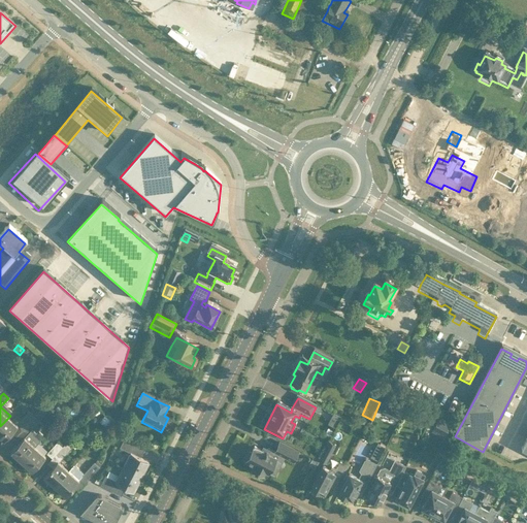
[(81,400),(76,405),(83,412),(88,405),(81,400)]
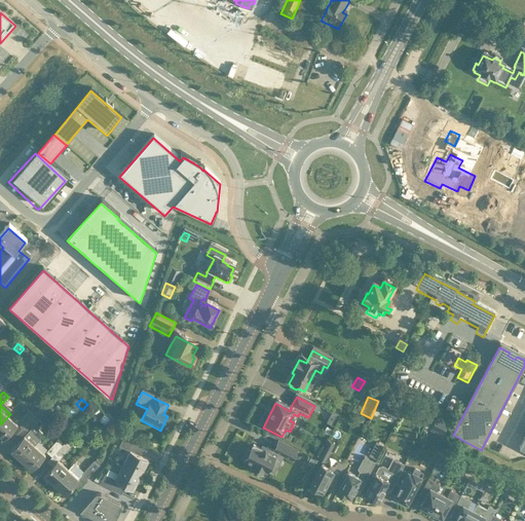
[(382,400),(376,412),(396,422),(403,409),(382,400)]
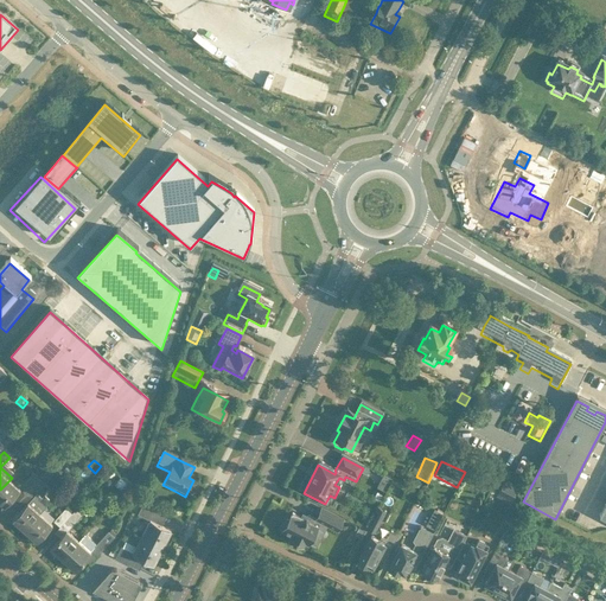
[(472,473),(467,481),(486,491),(490,481),(472,473)]
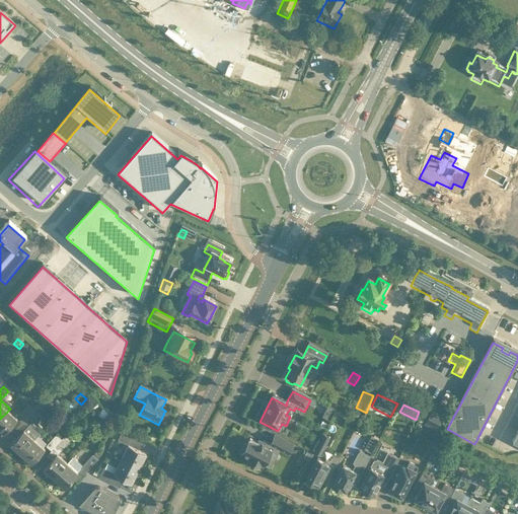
[(35,411),(23,425),(28,429),(16,441),(9,449),(20,458),(33,444),(32,444),(39,438),(38,437),(41,431),(37,427),(40,420),(39,419),(37,418),(40,415),(43,413),(45,410),(40,406),(35,411)]
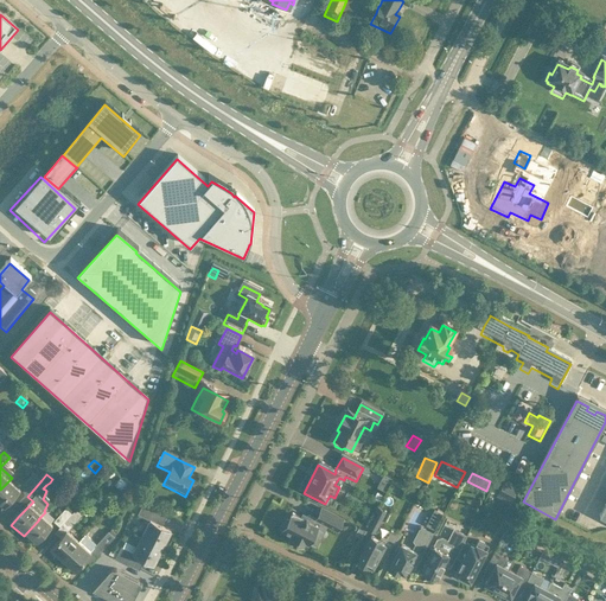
[(25,487),(21,491),(23,491),(27,497),(42,480),(37,475),(33,479),(32,479),(25,487)]
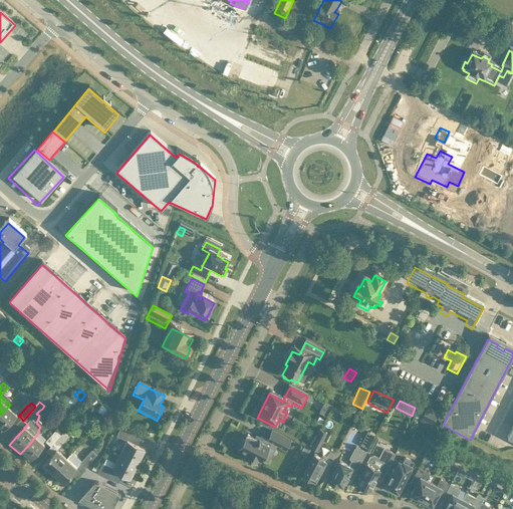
[(324,406),(318,417),(325,420),(331,410),(324,406)]
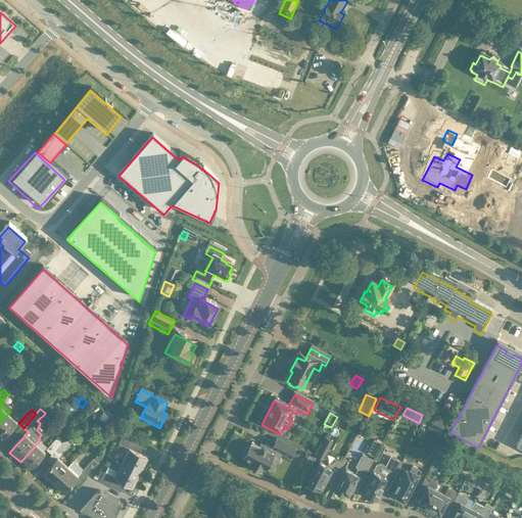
[(5,417),(0,422),(0,438),(3,441),(10,433),(16,426),(5,417)]
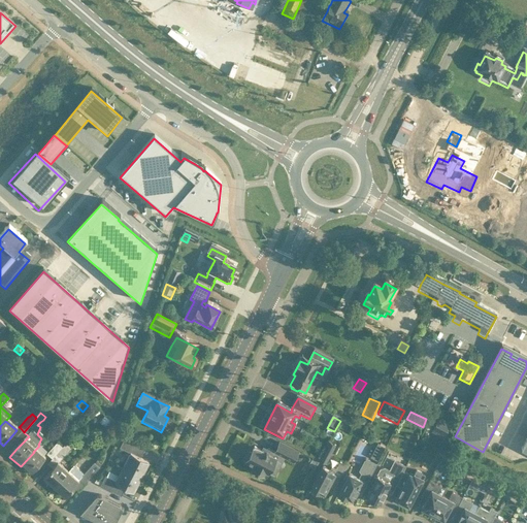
[(109,432),(113,426),(106,422),(102,428),(109,432)]
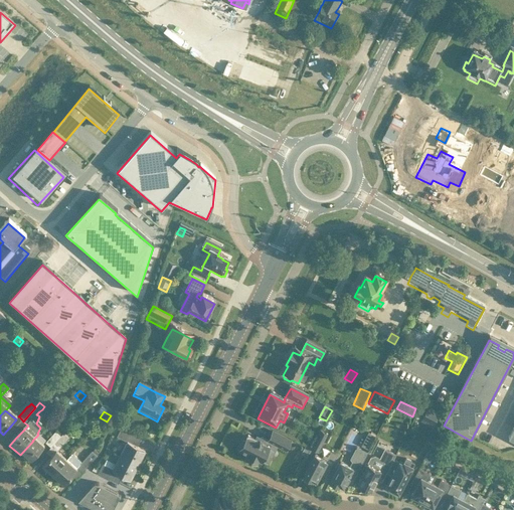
[(434,430),(439,419),(427,413),(421,423),(434,430)]
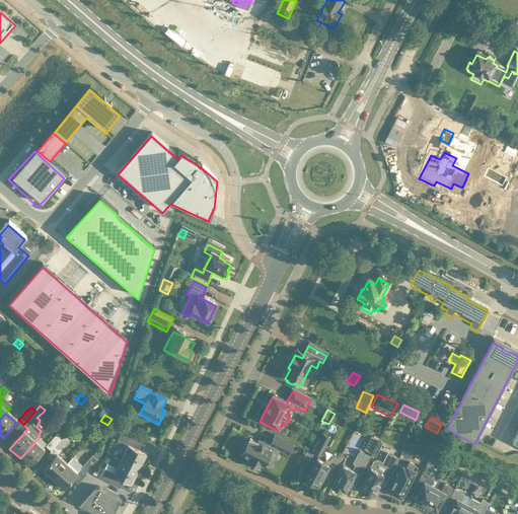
[(137,442),(122,434),(120,439),(117,444),(126,448),(119,461),(138,471),(145,457),(132,451),(137,442)]
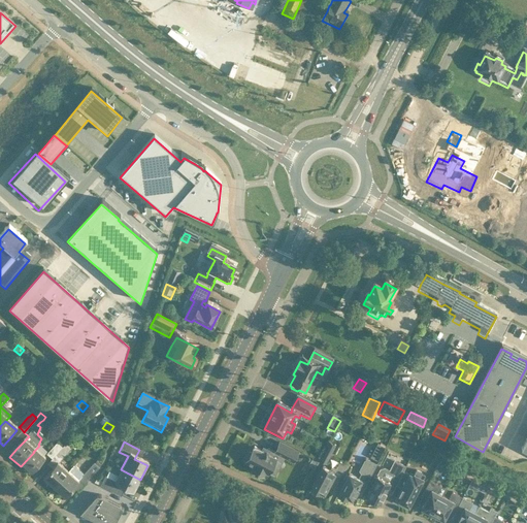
[(60,445),(57,448),(56,447),(46,458),(53,463),(56,459),(65,449),(64,448),(60,445)]
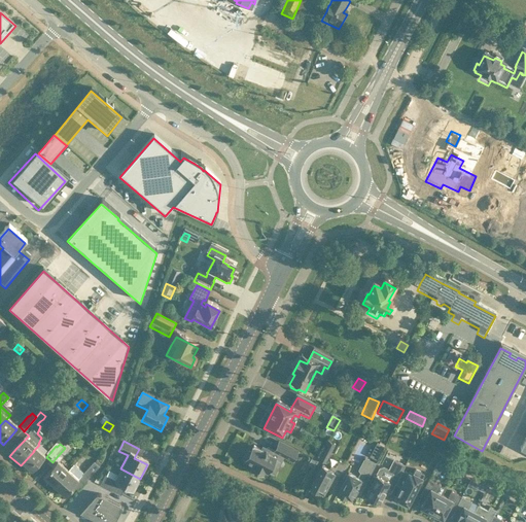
[(317,462),(324,466),(335,448),(327,444),(317,462)]
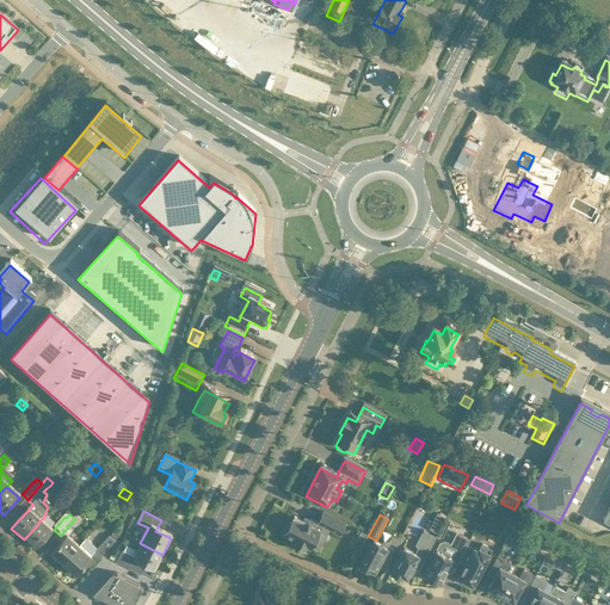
[(287,535),(284,539),(294,543),(291,548),(305,554),(306,555),(307,554),(309,555),(312,551),(318,555),(328,535),(338,539),(344,528),(324,517),(318,528),(309,523),(307,528),(294,520),(290,528),(288,528),(284,533),(287,535)]
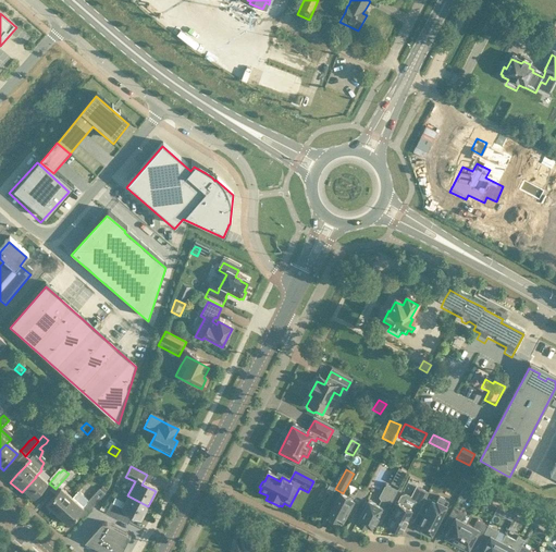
[(398,473),(394,479),(402,483),(405,476),(398,473)]
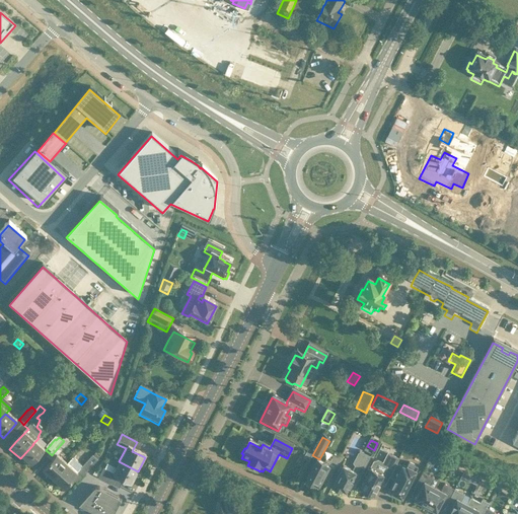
[(59,455),(68,445),(64,441),(55,451),(59,455)]
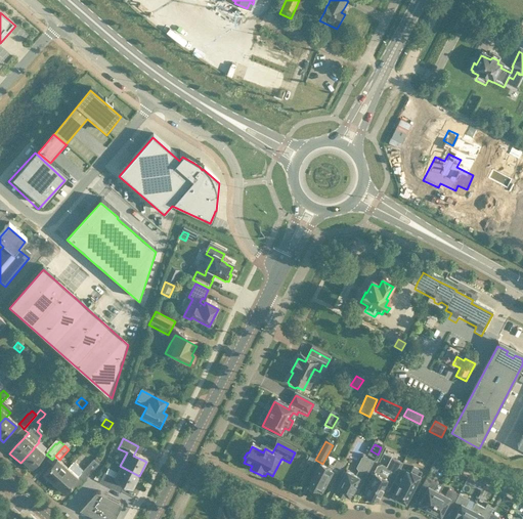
[(34,448),(20,463),(31,472),(38,465),(44,458),(34,448)]
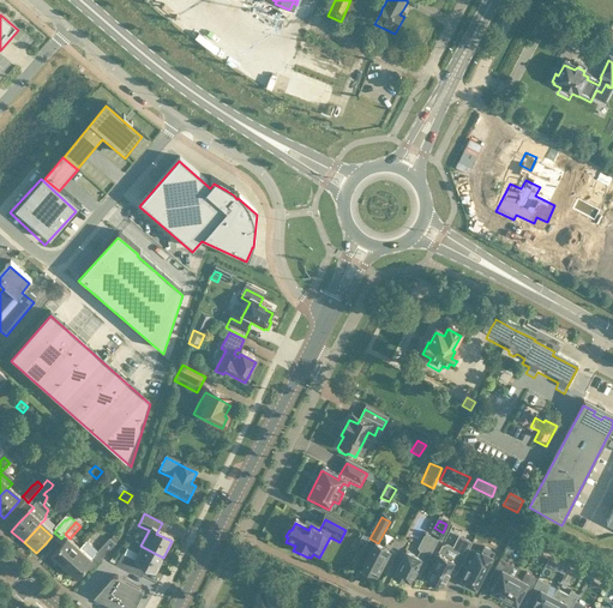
[(364,535),(358,546),(365,549),(370,539),(364,535)]
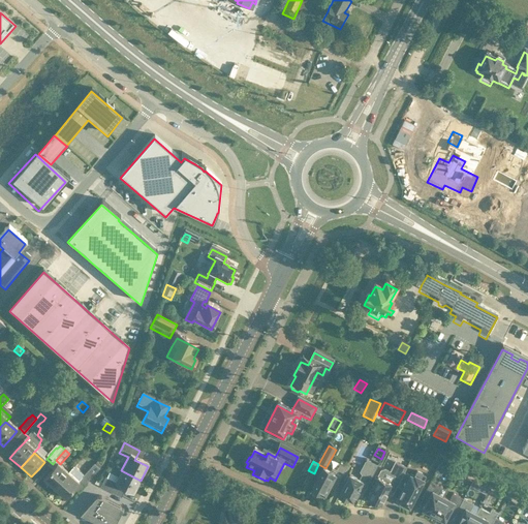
[(344,487),(338,499),(340,500),(339,501),(344,504),(345,502),(347,503),(347,502),(351,504),(354,498),(360,501),(376,469),(365,463),(359,475),(361,479),(360,483),(355,481),(349,476),(347,481),(345,480),(342,486),(344,487)]
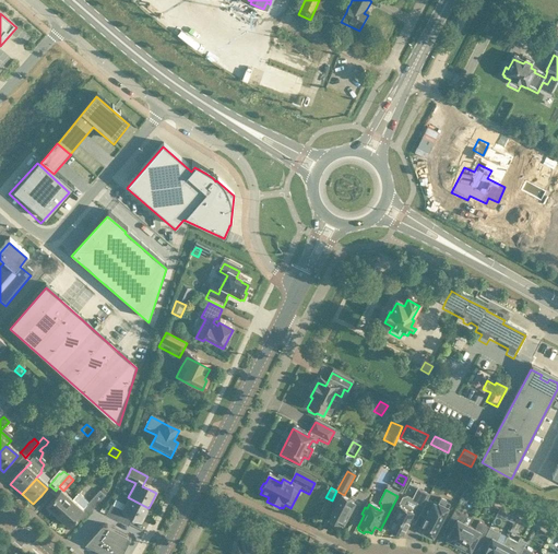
[(98,494),(82,513),(73,505),(58,520),(68,530),(85,511),(90,516),(94,511),(105,499),(107,497),(102,493),(98,495),(98,494)]
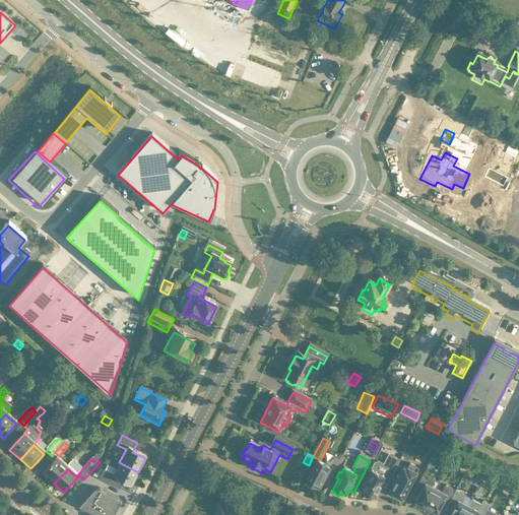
[(56,459),(49,466),(43,473),(54,484),(68,469),(56,459)]
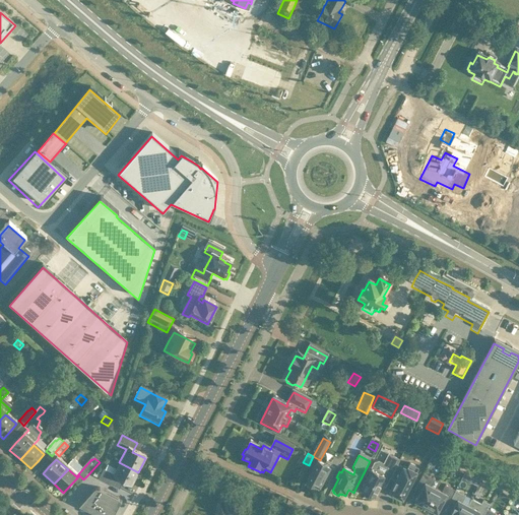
[(334,459),(330,466),(326,463),(324,466),(317,463),(306,485),(307,486),(307,488),(311,490),(312,489),(313,490),(314,489),(319,491),(321,487),(326,489),(340,462),(334,459)]
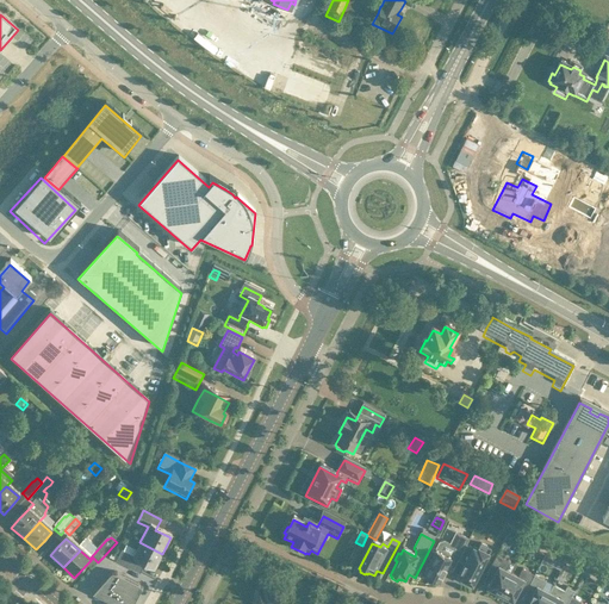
[(452,576),(457,565),(465,549),(468,543),(460,540),(454,550),(443,546),(439,547),(434,558),(432,556),(428,564),(430,564),(423,578),(424,579),(423,580),(430,584),(432,583),(437,585),(441,579),(445,572),(452,576)]
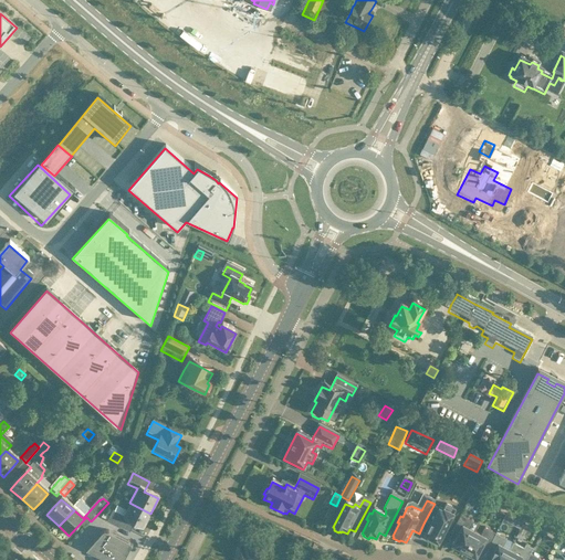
[(469,500),(464,508),(471,513),(475,504),(469,500)]
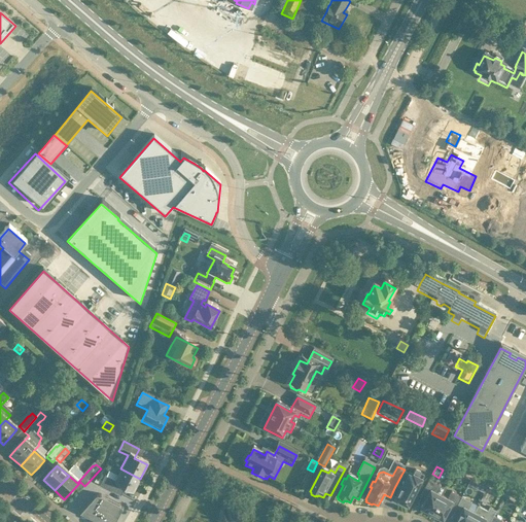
[(133,494),(140,479),(120,468),(113,484),(104,479),(99,488),(114,496),(118,487),(133,494)]
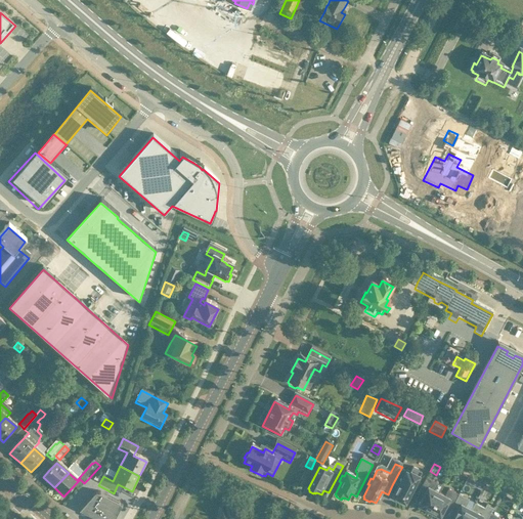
[(405,475),(399,472),(392,485),(398,488),(395,492),(393,499),(396,501),(396,502),(397,503),(397,504),(402,507),(403,506),(405,507),(408,500),(409,501),(412,494),(411,494),(421,475),(411,471),(409,476),(405,474),(405,475)]
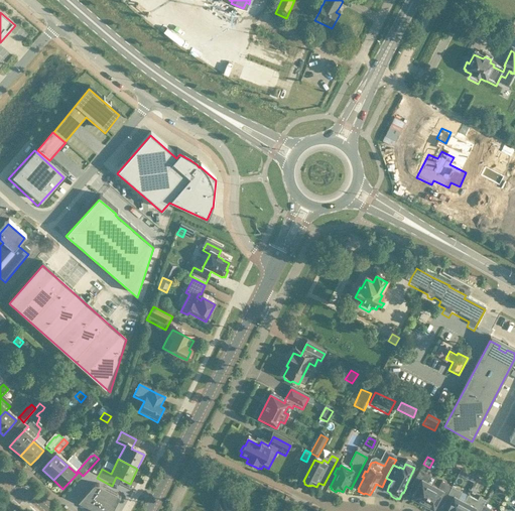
[(421,508),(431,488),(426,485),(429,479),(419,474),(413,485),(418,488),(411,501),(417,503),(416,505),(421,508)]
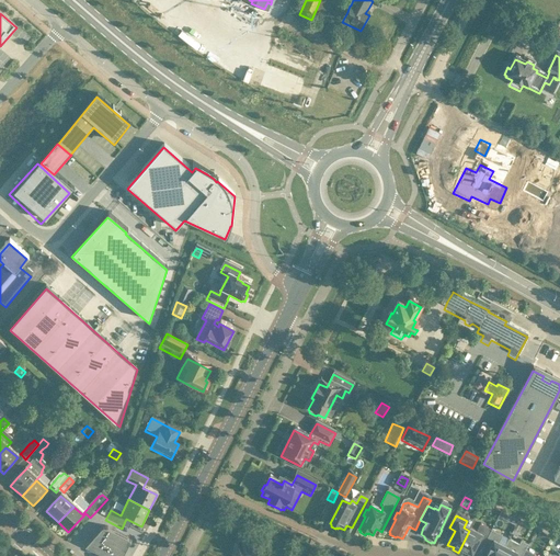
[(483,546),(490,533),(479,528),(476,534),(469,531),(458,553),(461,555),(465,555),(465,554),(467,555),(472,555),(478,543),(483,546)]
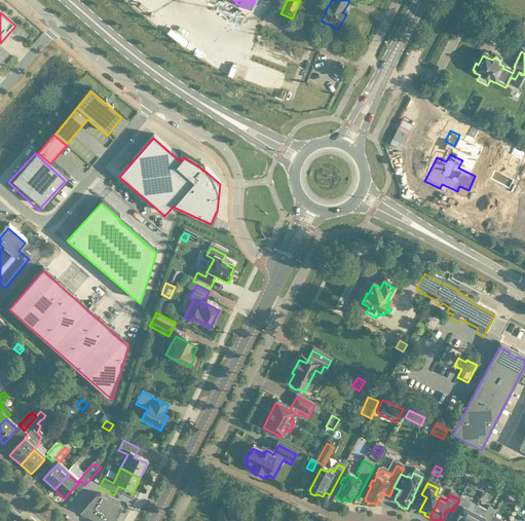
[(116,520),(122,509),(100,497),(99,496),(97,496),(96,497),(95,497),(94,498),(79,515),(90,520),(116,520)]
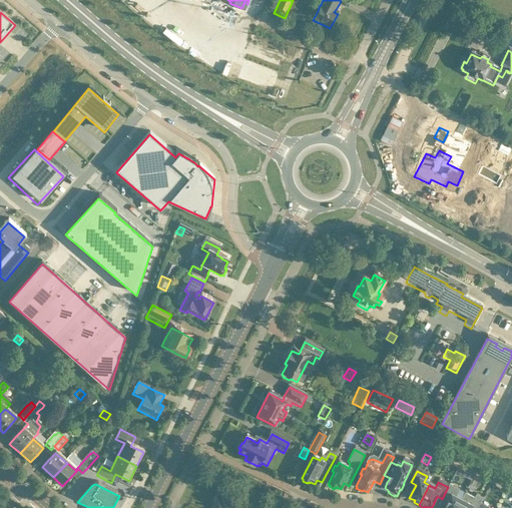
[(455,499),(459,493),(448,487),(442,499),(442,500),(447,503),(445,507),(458,507),(461,502),(455,499)]
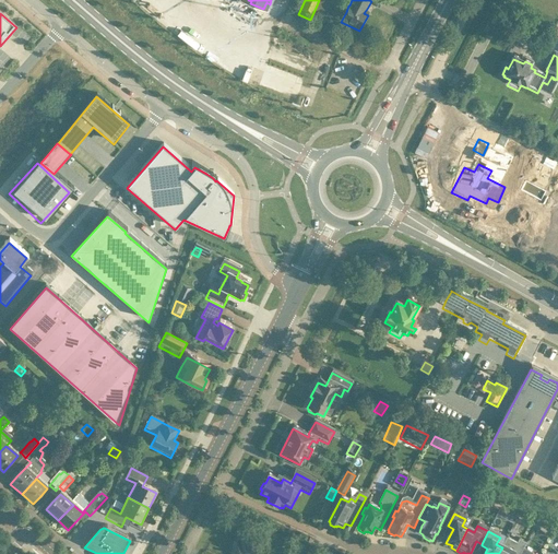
[(235,543),(230,553),(257,553),(260,547),(272,553),(277,553),(282,544),(260,533),(256,544),(253,543),(254,541),(246,537),(245,538),(239,534),(236,543),(235,543)]
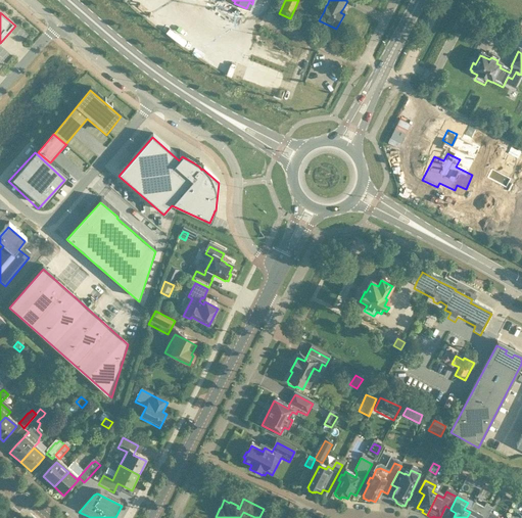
[(485,507),(483,511),(473,506),(470,512),(467,517),(488,517),(489,516),(491,511),(485,507)]
